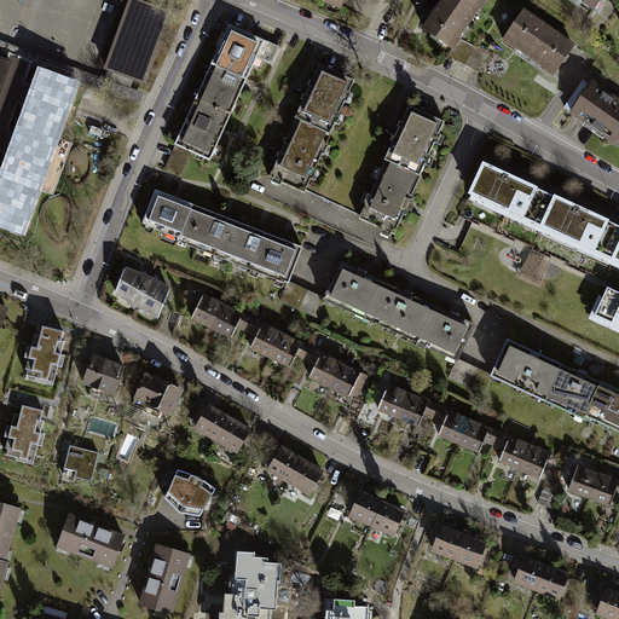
[(134,0),(132,0),(108,70),(110,71),(106,80),(128,87),(131,80),(142,84),(168,12),(134,0)]
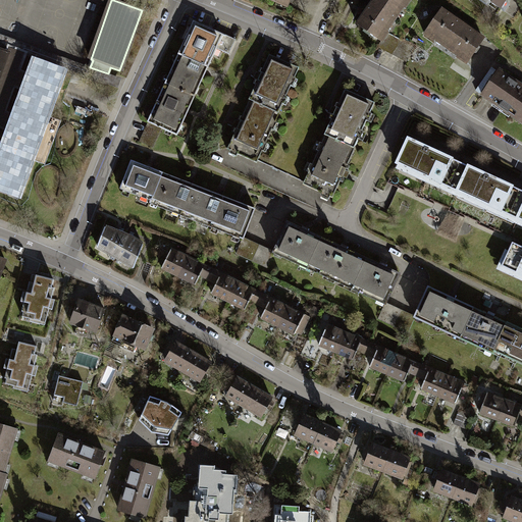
[(373,0),(357,24),(380,41),(387,32),(384,31),(400,6),(404,8),(409,0),(373,0)]
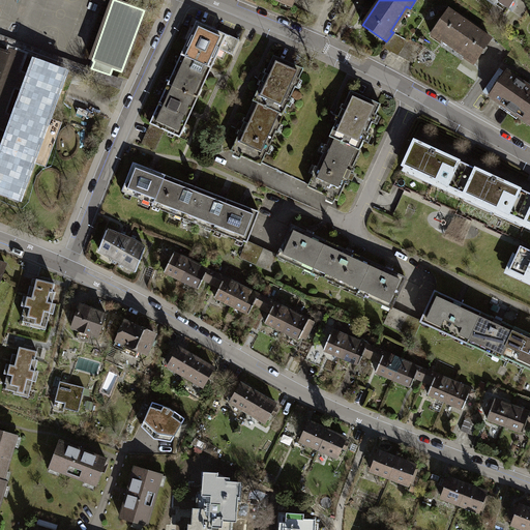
[(513,0),(495,0),(507,9),(513,0)]
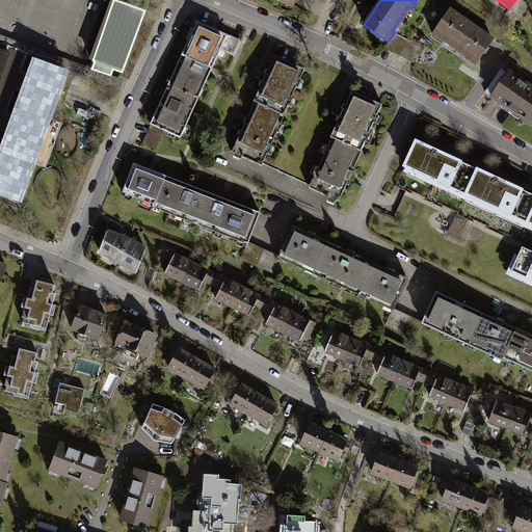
[(450,9),(432,34),(443,42),(445,38),(468,55),(466,57),(475,64),(483,53),(484,54),(488,49),(486,47),(491,40),(450,9)]
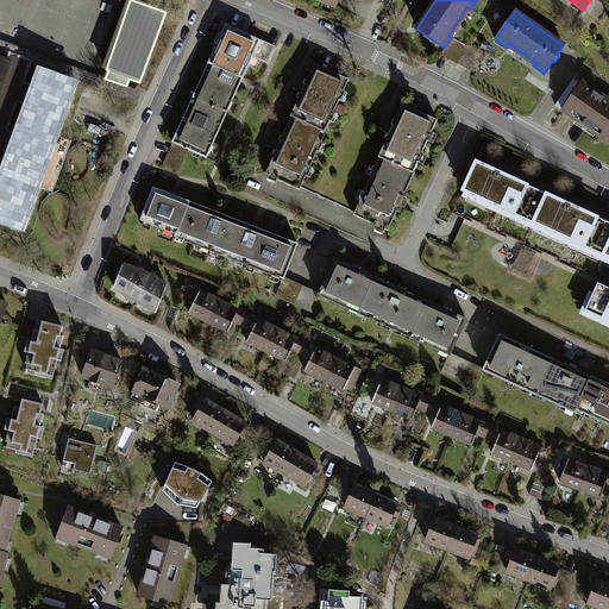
[(226,25),(208,63),(240,79),(251,55),(258,39),(226,25)]
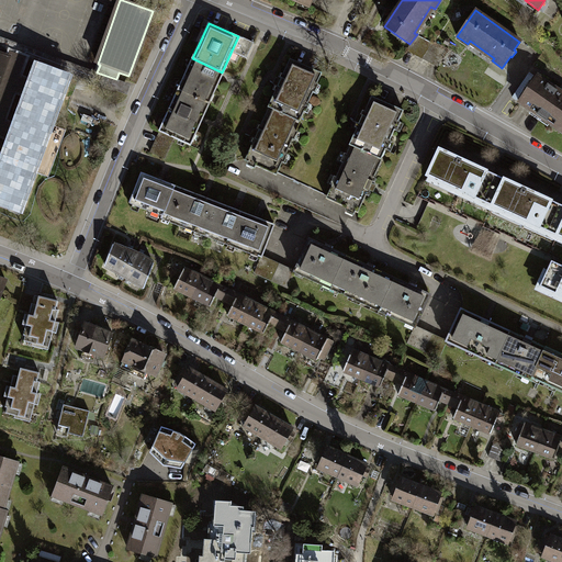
[(406,49),(422,56),(431,42),(417,34),(409,44),(406,49)]
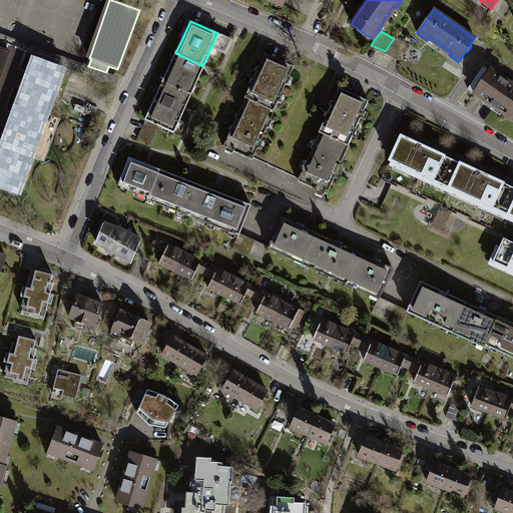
[(229,39),(217,33),(211,46),(223,52),(229,39)]
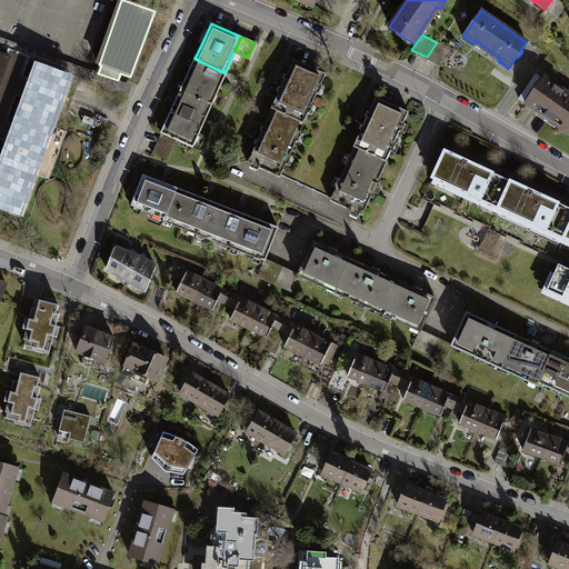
[(98,73),(0,39),(0,49),(128,96),(132,86),(118,80),(98,73)]
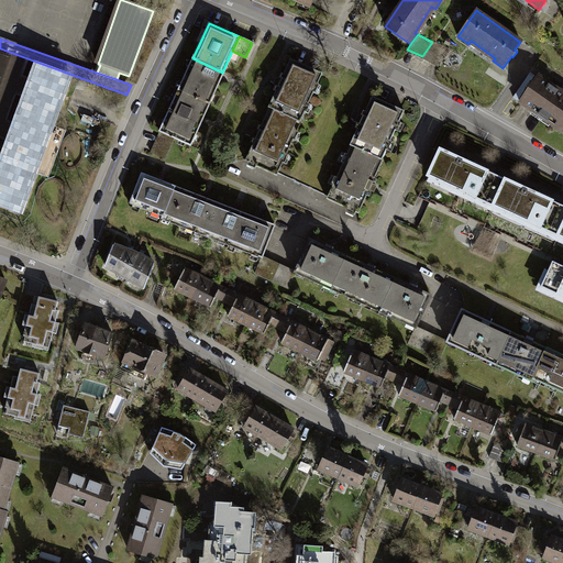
[(23,57),(23,59),(12,55),(12,54),(11,54),(10,57),(0,53),(0,203),(17,210),(17,209),(15,209),(64,78),(65,78),(65,77),(41,68),(34,85),(17,78),(24,58),(23,57)]
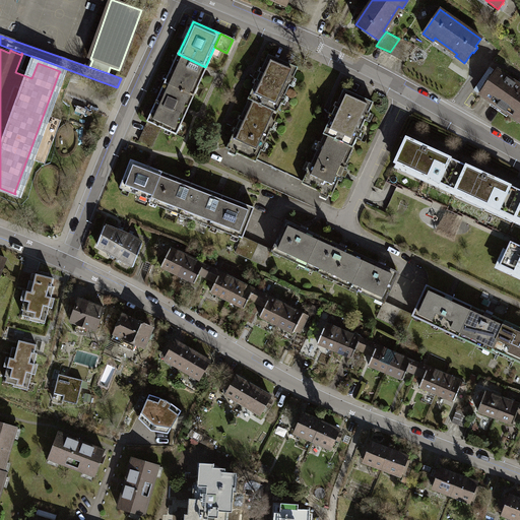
[(192,95),(205,67),(178,54),(165,83),(192,95)]
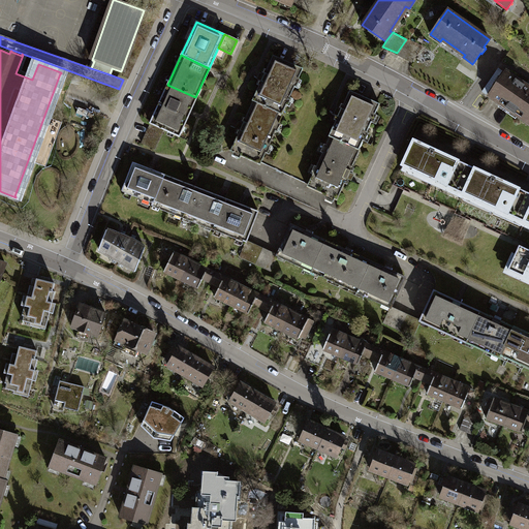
[(252,101),(253,101),(281,115),(302,69),(273,56),(265,74),(261,73),(258,80),(260,81),(252,101)]
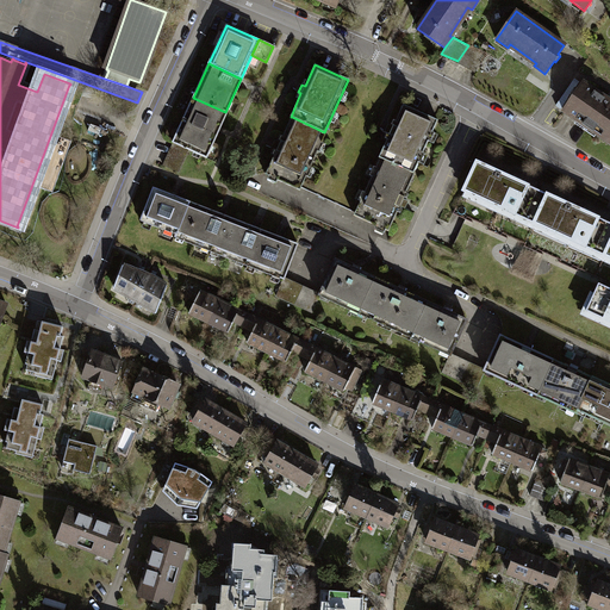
[(609,100),(584,82),(564,111),(605,141),(609,134),(609,100)]
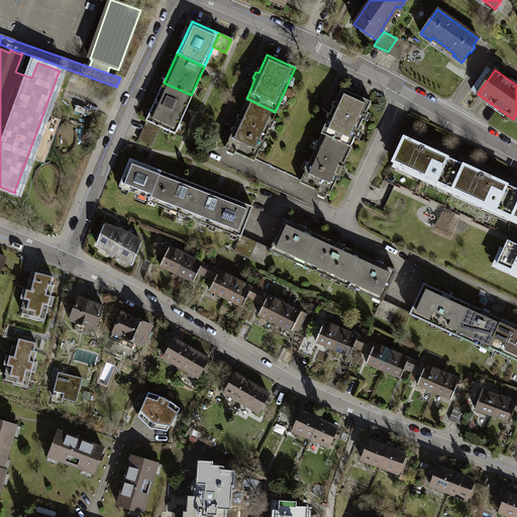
[(174,133),(191,95),(164,83),(145,121),(159,126),(174,133)]
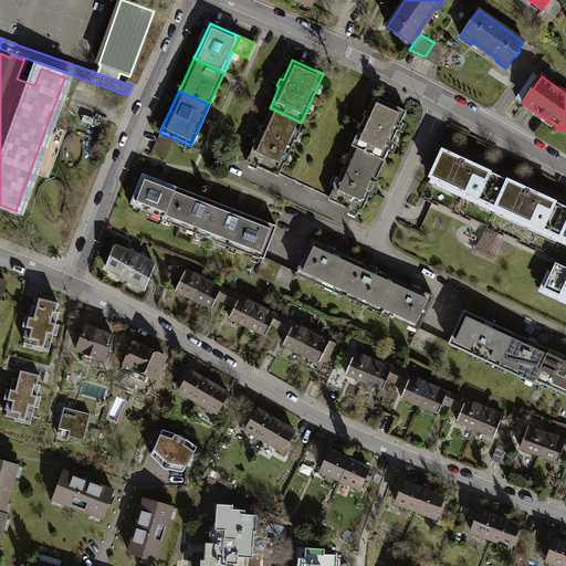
[(405,112),(374,97),(365,117),(362,116),(358,123),(362,124),(352,146),(353,146),(384,160),(405,112)]
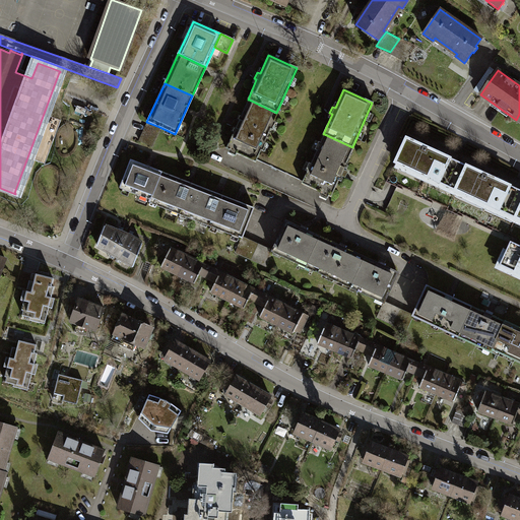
[(278,113),(276,113),(249,100),(239,121),(237,120),(234,126),(236,127),(225,148),(255,163),(278,113)]
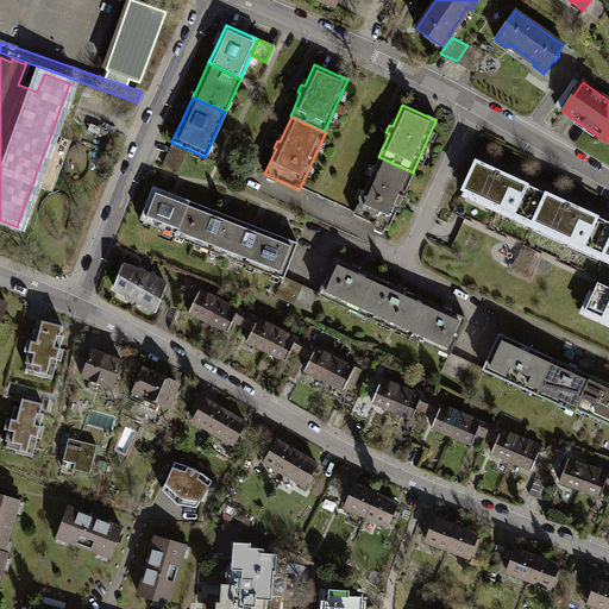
[(177,171),(187,149),(171,143),(162,164),(177,171)]
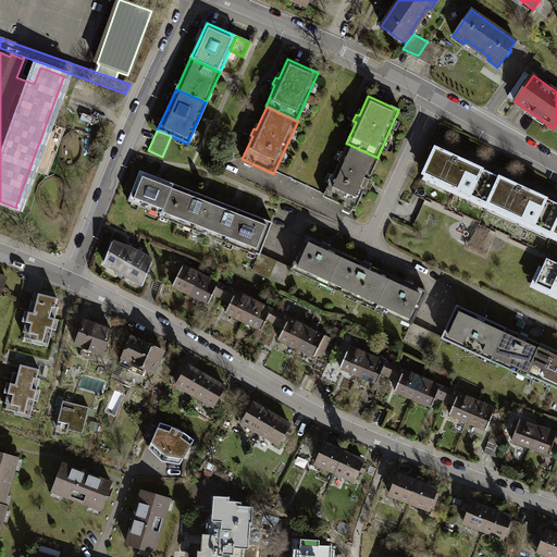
[(347,144),(323,196),(355,210),(364,188),(368,189),(370,182),(368,181),(378,158),(347,144)]
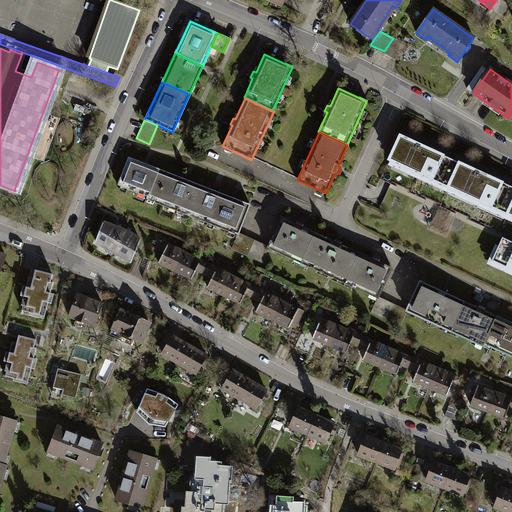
[(460,163),(401,137),(388,159),(448,188),(460,163)]
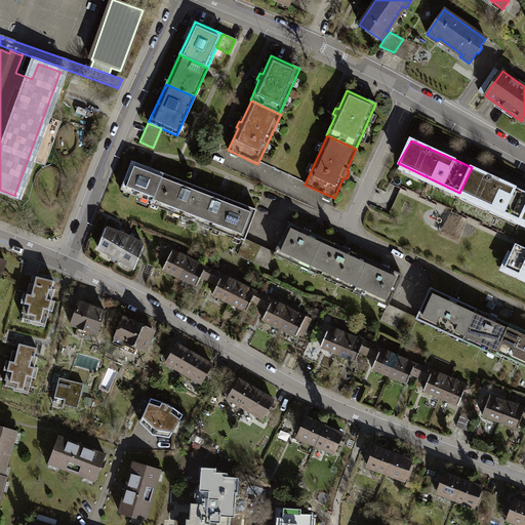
[(120,190),(152,202),(162,174),(131,162),(120,190)]
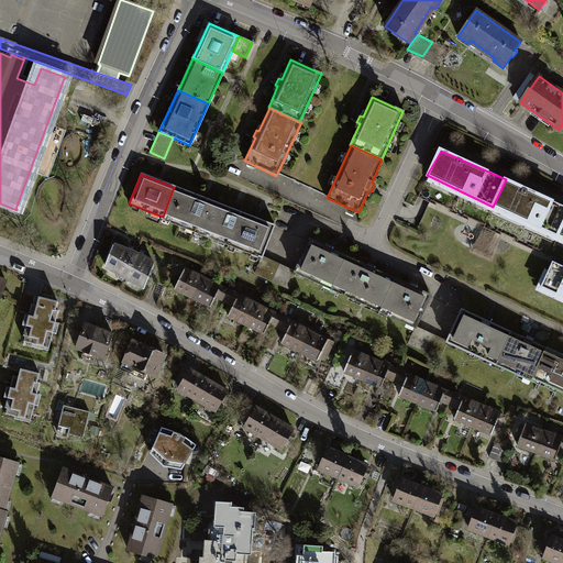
[(562,223),(562,207),(506,179),(493,207),(558,236),(562,223)]
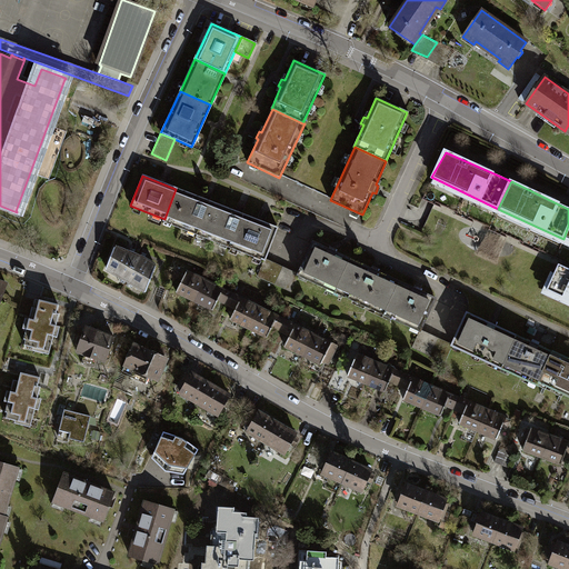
[(163,221),(196,233),(208,201),(176,189),(165,219),(163,221)]
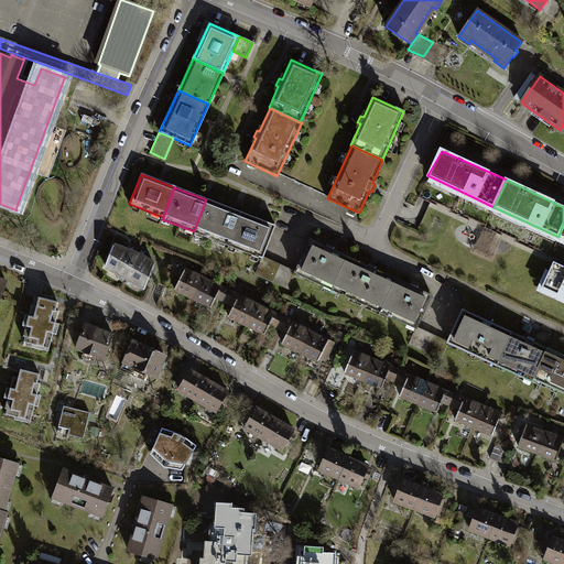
[(194,231),(227,245),(239,212),(206,199),(194,231)]
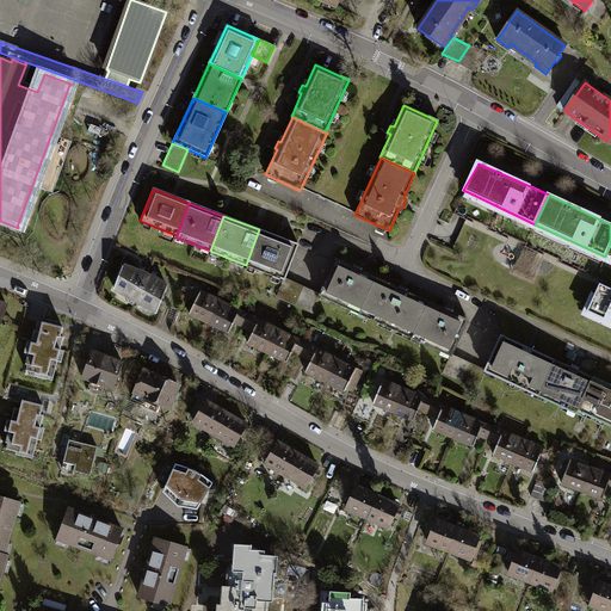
[(298,244),(259,229),(246,265),(284,279),(298,244)]
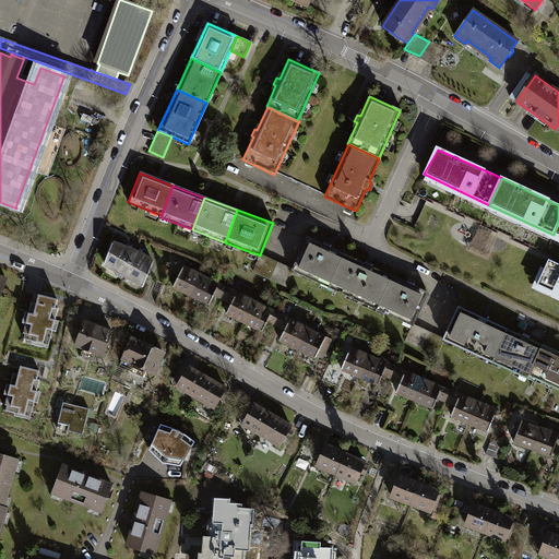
[(329,286),(343,254),(307,238),(293,270),(329,286)]
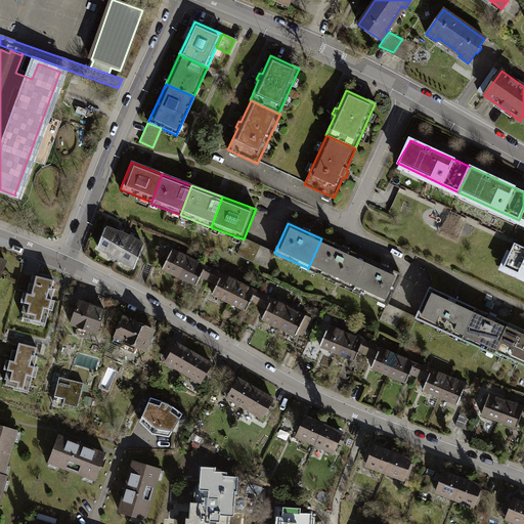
[(97,247),(117,258),(125,235),(104,227),(97,247)]
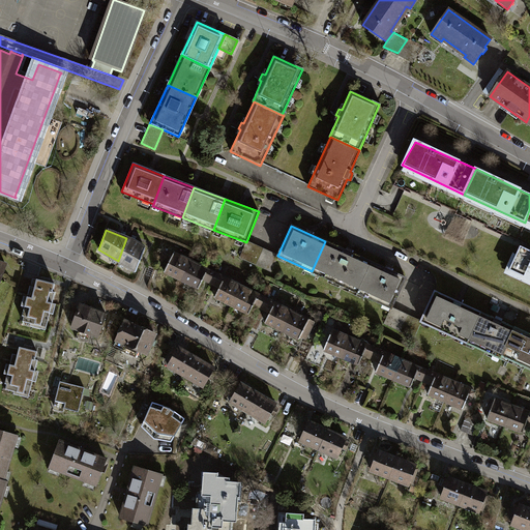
[(137,242),(126,238),(118,261),(135,271),(144,248),(137,245),(137,242)]
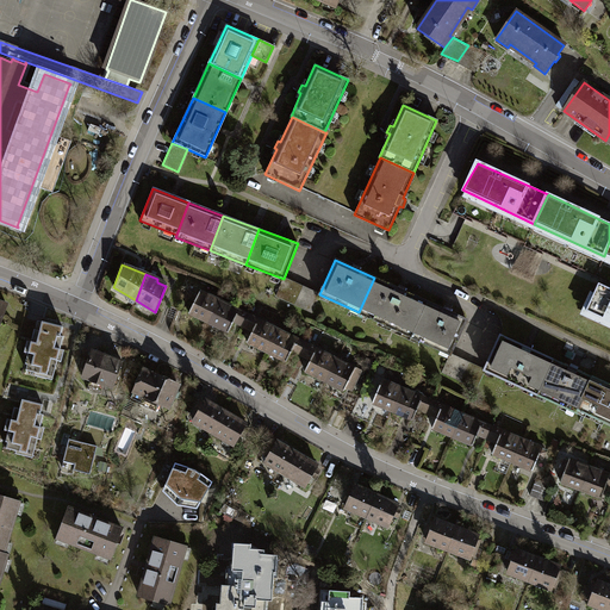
[(411,336),(427,302),(374,278),(359,312),(411,336)]
